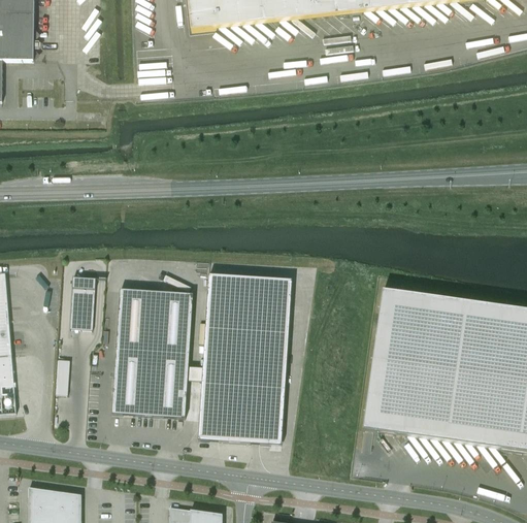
[(0,99),(1,99),(2,59),(33,59),(33,0),(0,0),(0,99)]
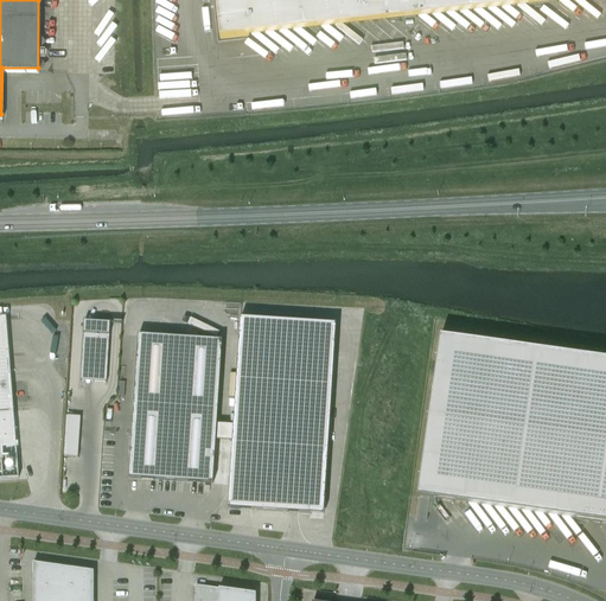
[(215,0),(219,37),(552,0),(215,0)]
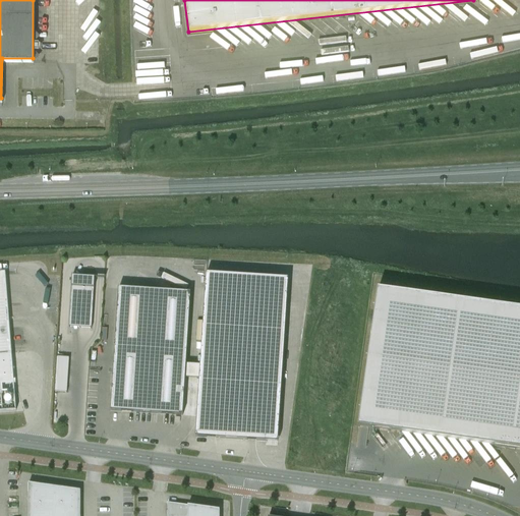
[(194,433),(266,437),(269,386),(280,387),(287,274),(205,269),(199,360),(185,359),(184,374),(198,375),(194,433)]
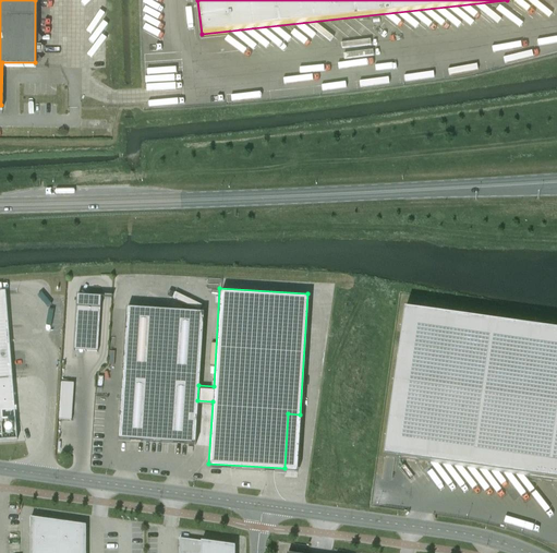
[(100,292),(76,290),(73,345),(97,347),(100,292)]
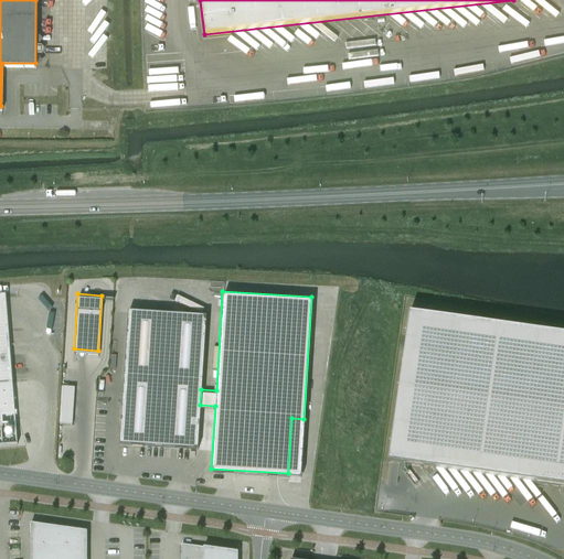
[(0,352),(10,351),(9,331),(7,296),(0,296),(0,352)]
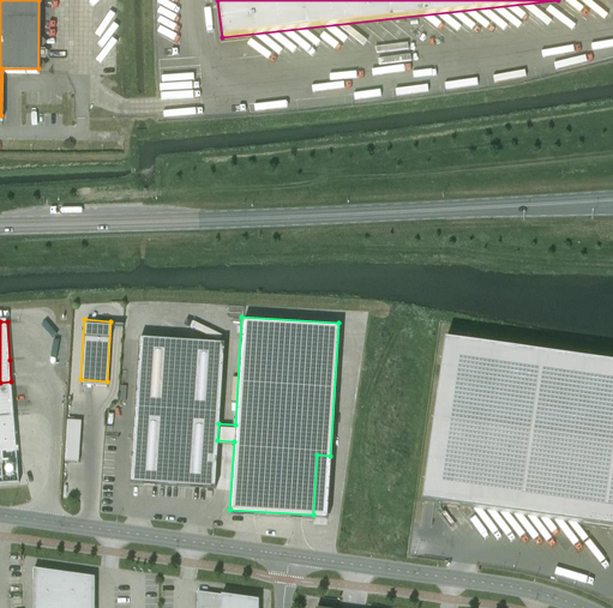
[(223,337),(139,331),(130,476),(214,481),(217,440),(218,423),(223,337)]
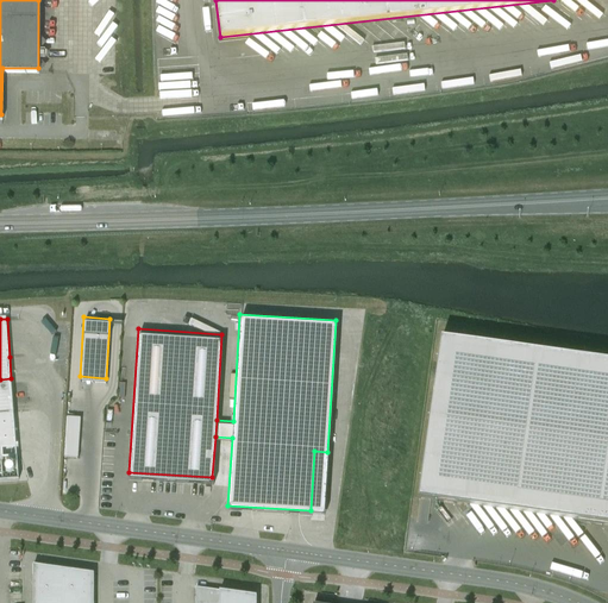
[(607,355),(440,332),(418,494),(607,520),(607,355)]
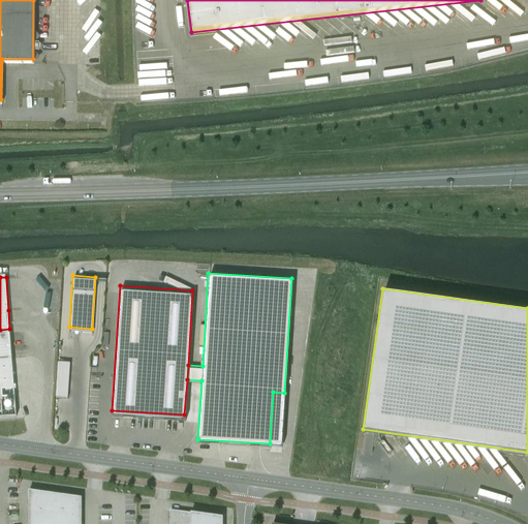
[(9,329),(0,330),(0,347),(3,347),(2,346),(10,345),(9,329)]
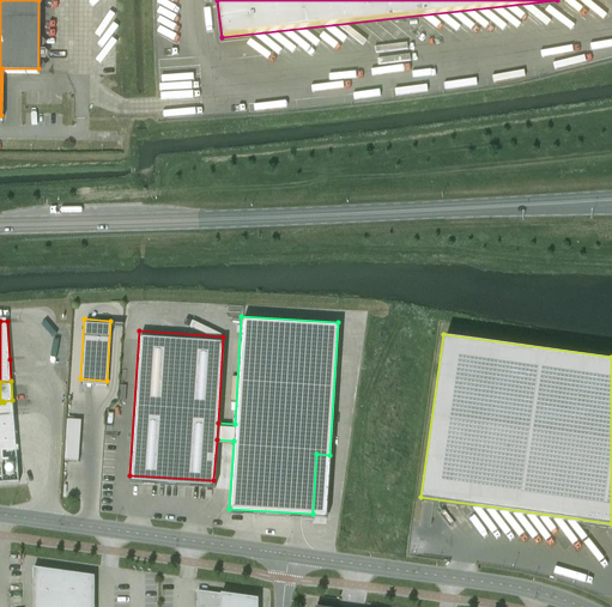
[(0,410),(12,410),(12,405),(12,400),(2,401),(4,402),(0,402),(0,410)]
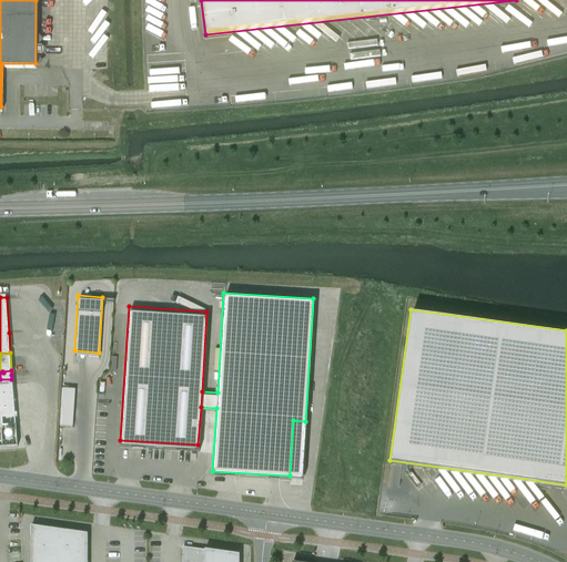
[(61,382),(60,420),(73,420),(74,382),(61,382)]
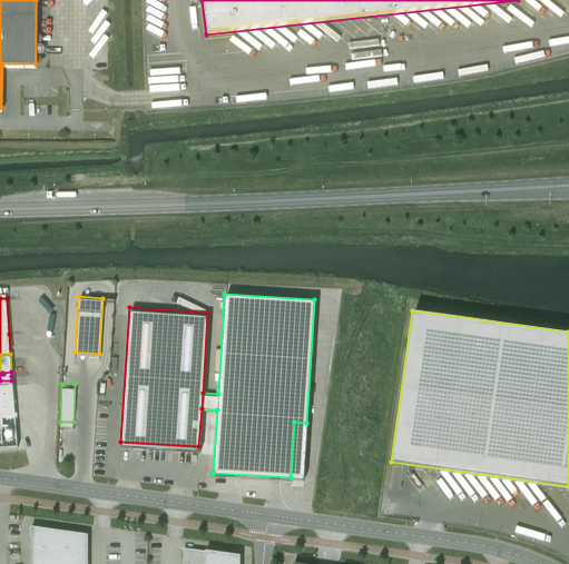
[(0,433),(16,433),(13,411),(0,411),(0,433)]
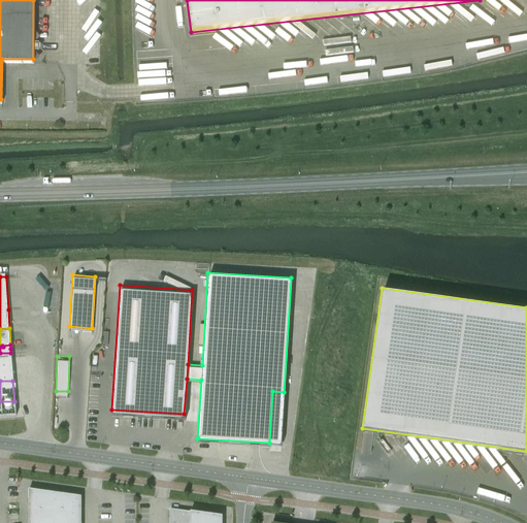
[(70,518),(70,491),(28,485),(28,522),(80,522),(80,518),(70,518)]
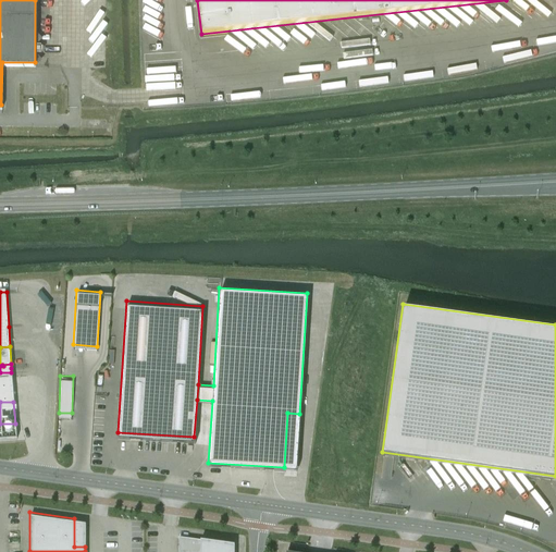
[(233,551),(234,540),(178,532),(177,551),(233,551)]
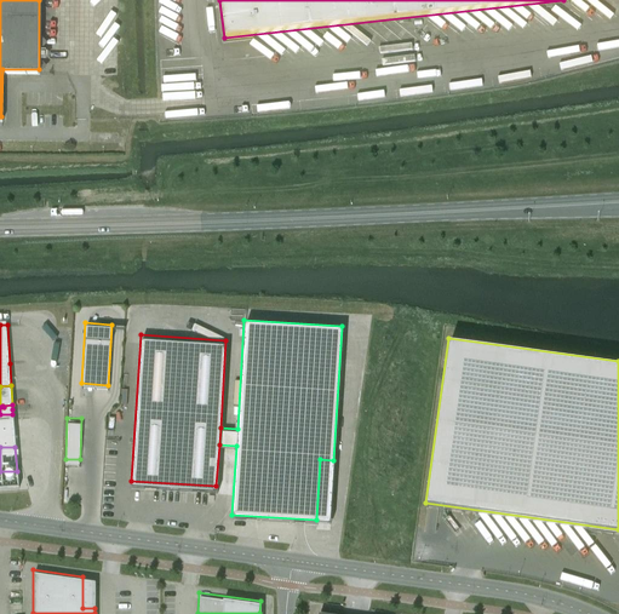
All buildings are outlined.
